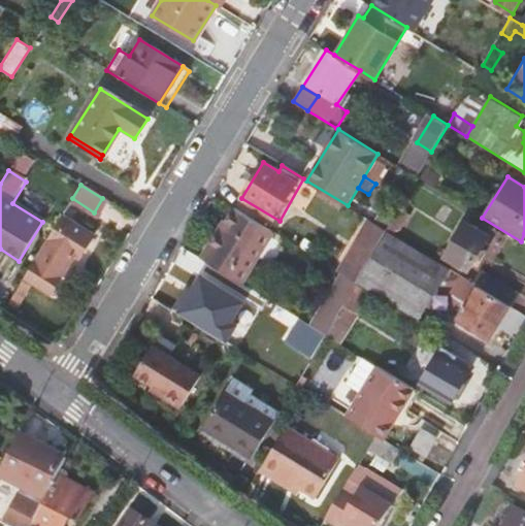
[(387,229),(392,233),(396,227),(399,229),(411,212),(399,206),(387,229)]
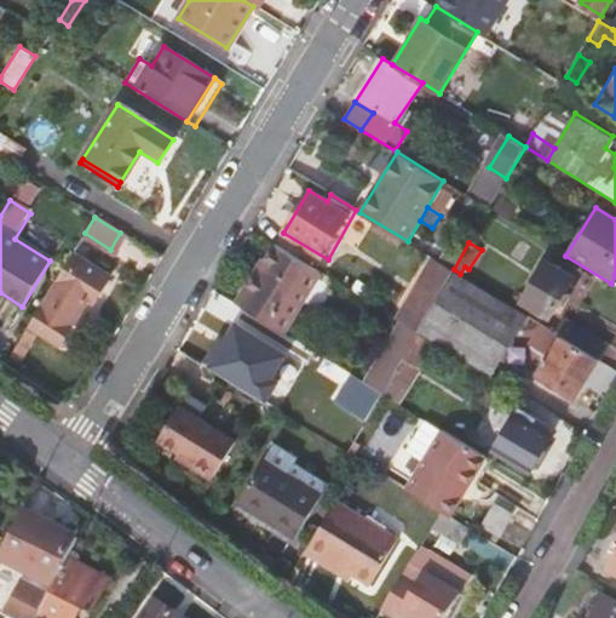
[(317,270),(274,244),(246,289),(243,287),(234,302),(237,304),(278,330),(281,331),(317,270)]
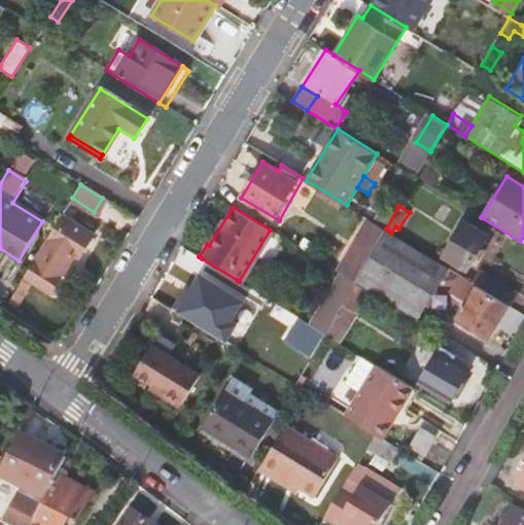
[(93,236),(61,215),(47,237),(51,240),(28,276),(51,291),(75,254),(81,257),(93,236)]
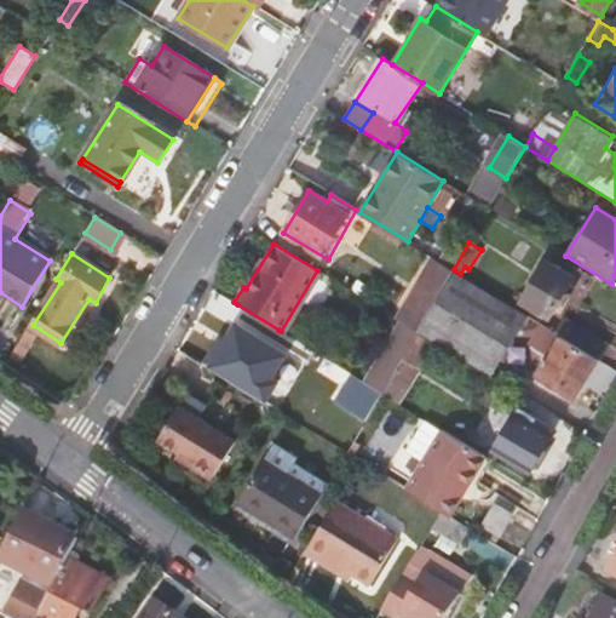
[(414,291),(397,319),(418,332),(454,269),(437,259),(416,292),(414,291)]
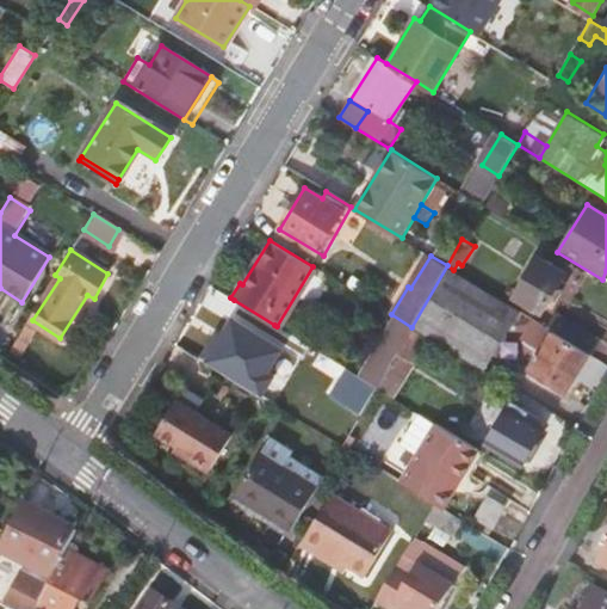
[(542,309),(562,272),(533,257),(513,293),(542,309)]
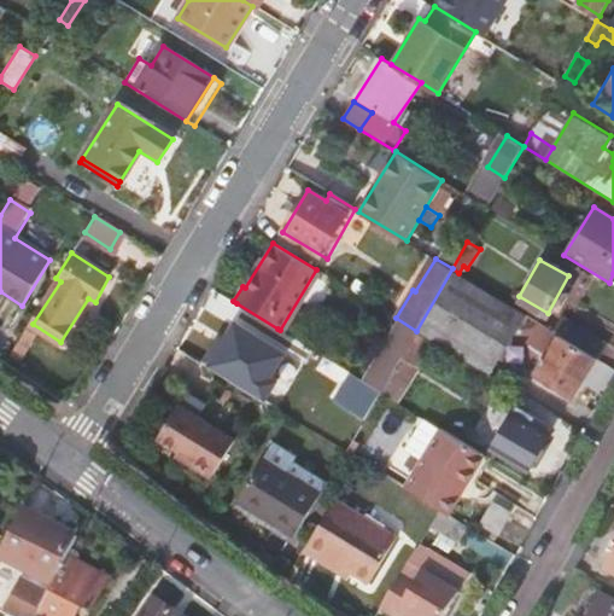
[(416,331),(487,375),(526,314),(458,273),(452,268),(416,331)]
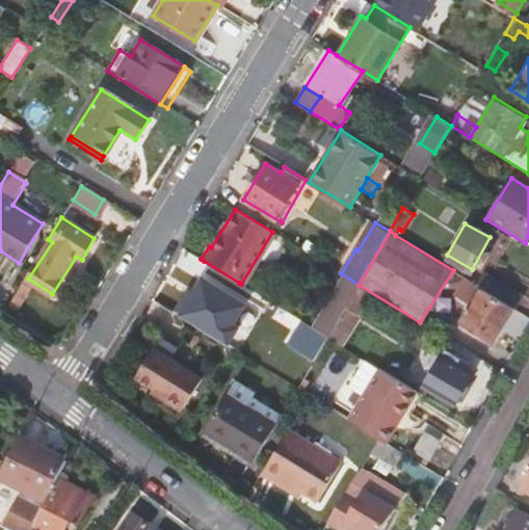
[(239,283),(204,261),(182,296),(209,312),(225,289),(233,293),(239,283)]
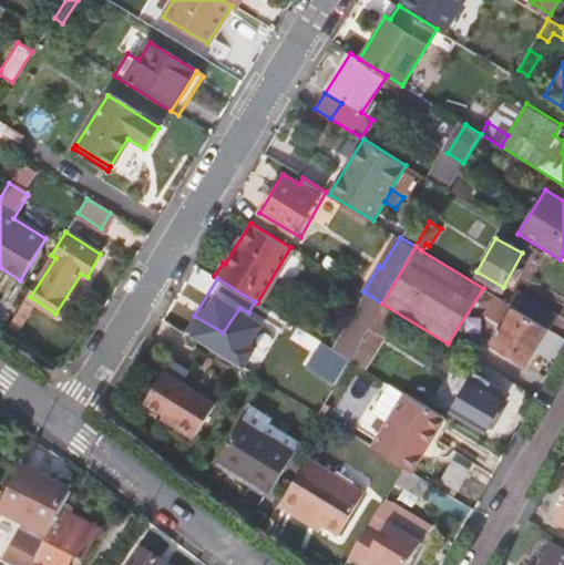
[(545,327),(547,328),(555,315),(514,290),(506,304),(545,327)]
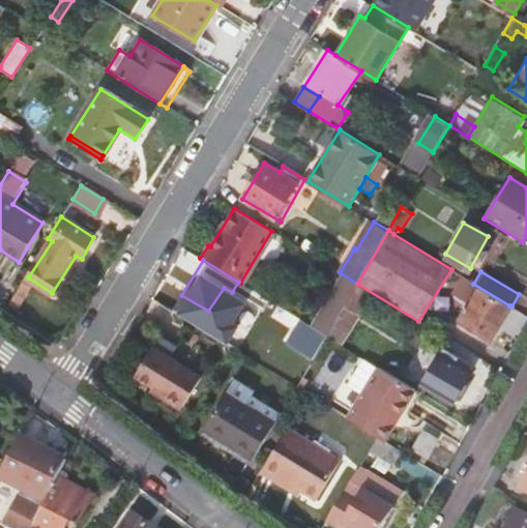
[(509,305),(473,284),(462,275),(450,293),(468,304),(455,325),(469,334),(474,329),(489,340),(509,305)]
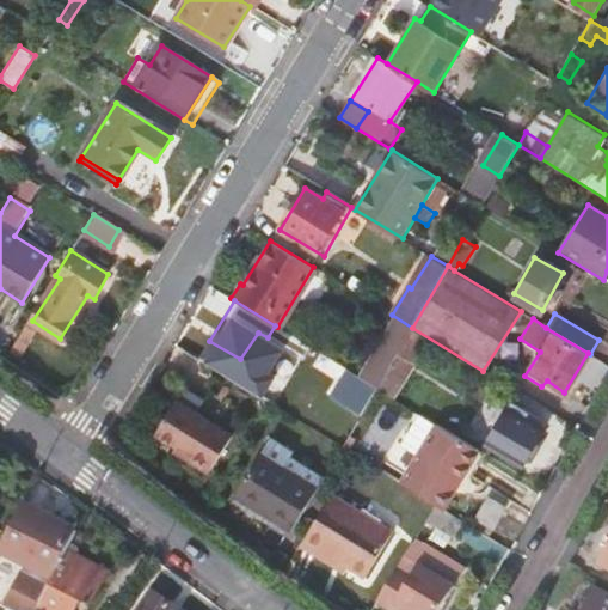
[(223,357),(215,370),(243,388),(251,374),(223,357)]
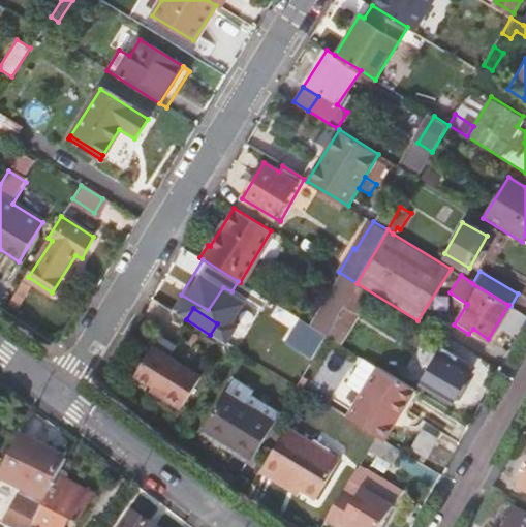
[(450,399),(467,369),(452,360),(455,355),(439,346),(419,381),(450,399)]
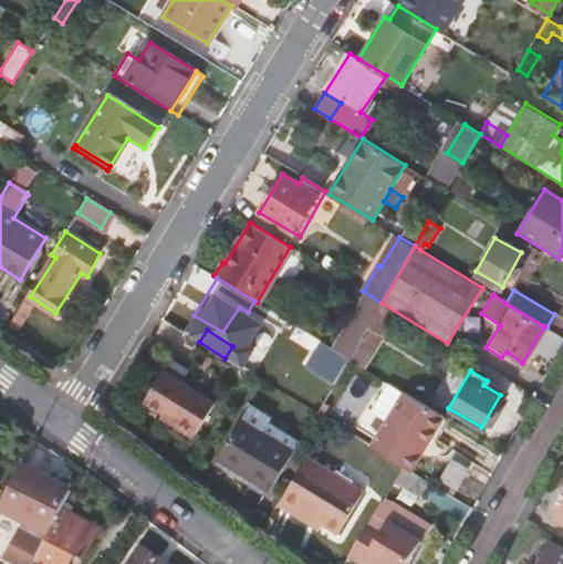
[(143,403),(194,435),(212,404),(163,372),(143,403)]
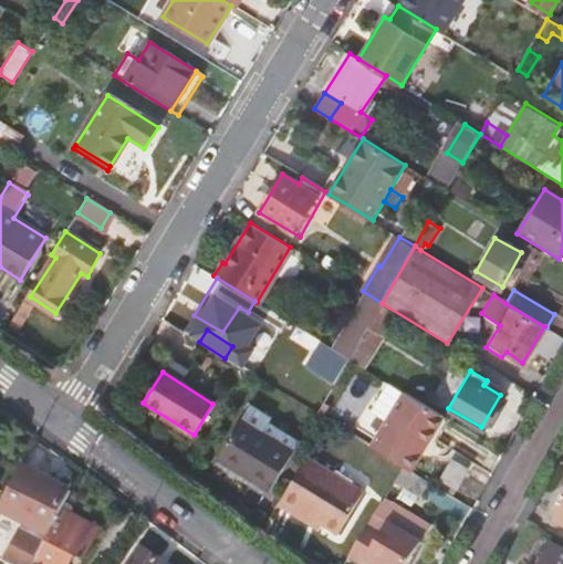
[(428,446),(446,418),(404,393),(372,448),(403,467),(413,473),(423,457),(418,455),(425,444),(428,446)]
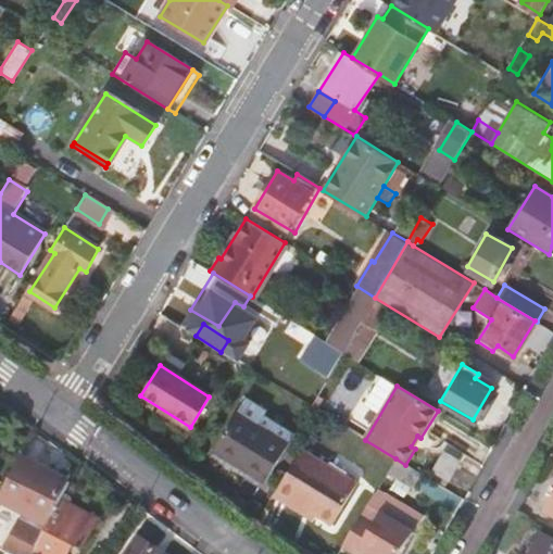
[(210,452),(261,483),(291,435),(254,412),(258,406),(243,398),(210,452)]
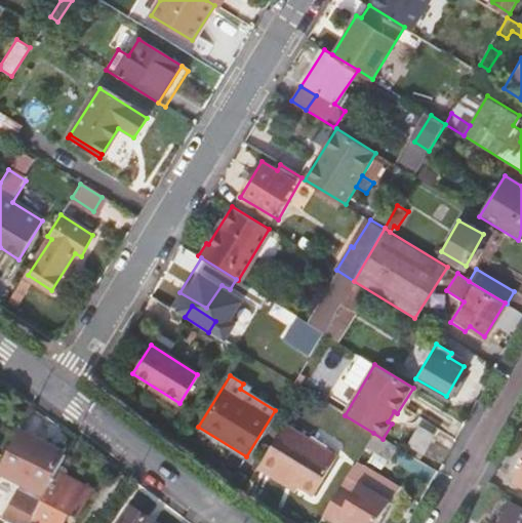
[(282,426),(255,470),(271,478),(273,476),(312,499),(336,458),(282,426)]
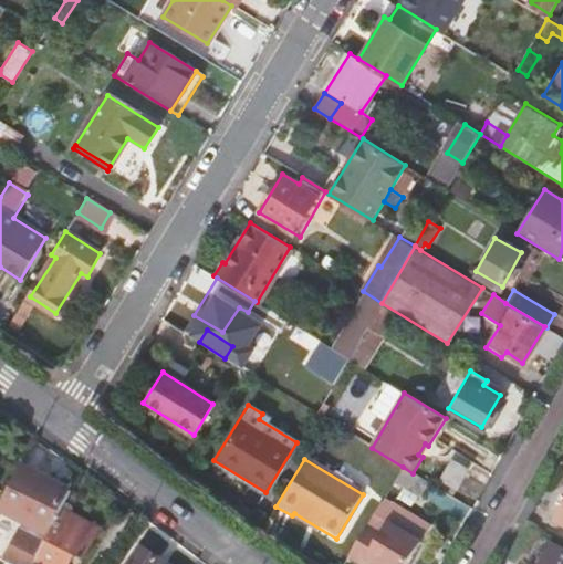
[(455,489),(466,470),(451,461),(439,479),(455,489)]
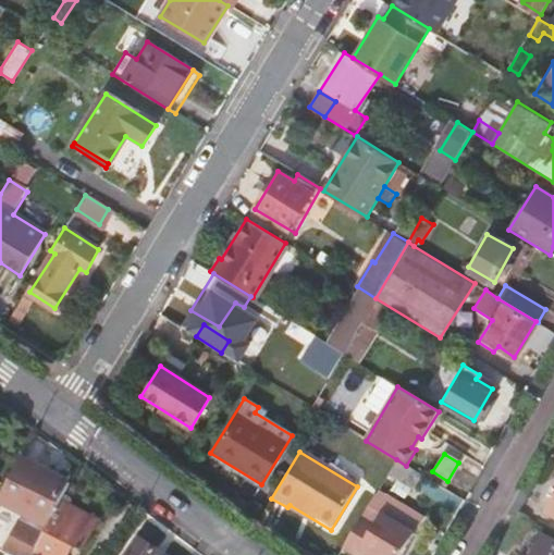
[(409,489),(419,473),(406,466),(396,459),(386,475),(409,489)]
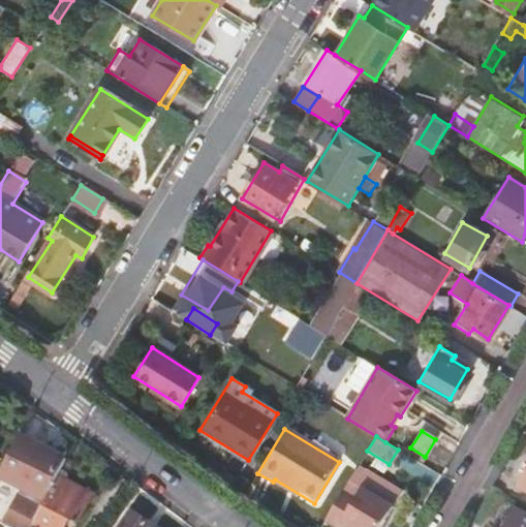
[(16,438),(0,467),(0,481),(41,502),(55,477),(63,461),(16,438)]
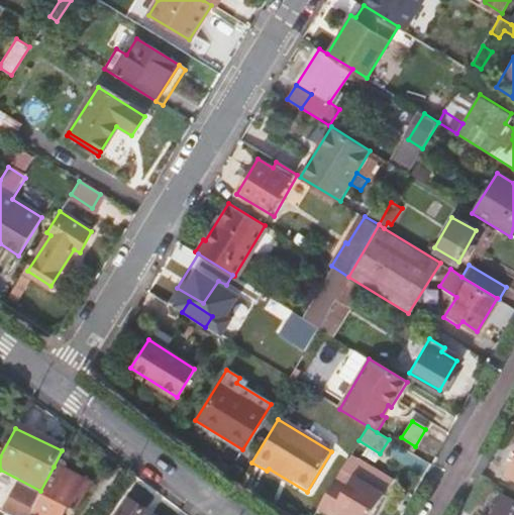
[(72,513),(86,485),(54,467),(40,491),(37,497),(27,514),(58,514),(62,509),(72,513)]
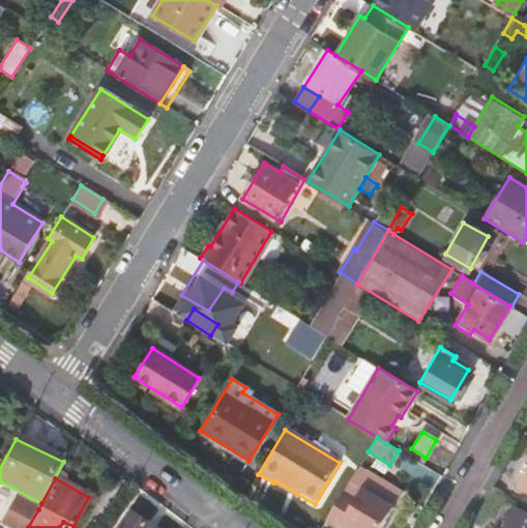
[(341,496),(323,525),(328,527),(381,527),(391,512),(360,494),(353,504),(341,496)]
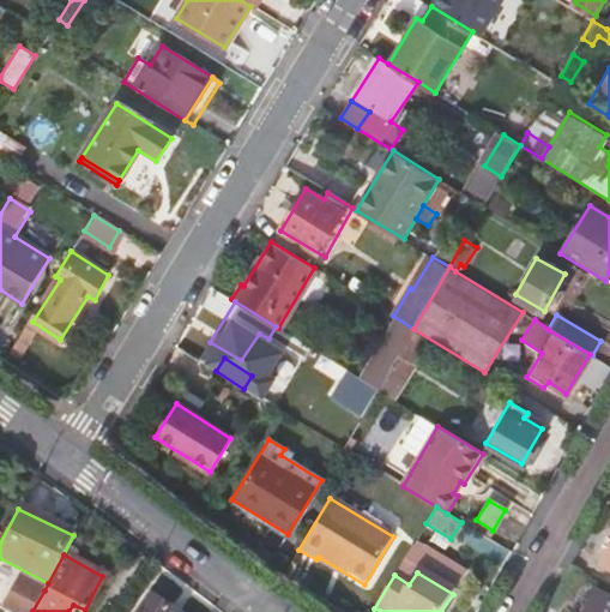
[(20,577),(4,611),(32,611),(44,591),(20,577)]
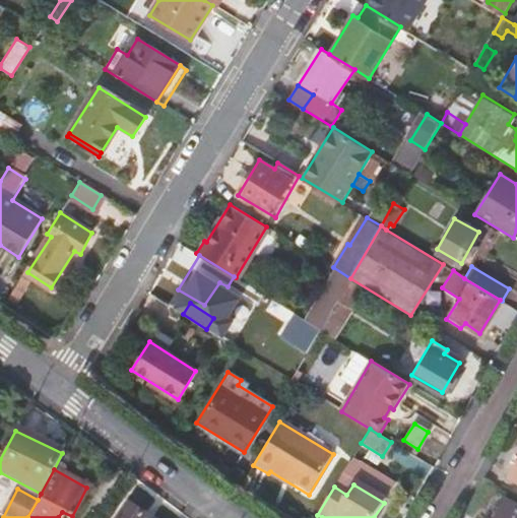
[(148,517),(129,505),(119,517),(148,517)]
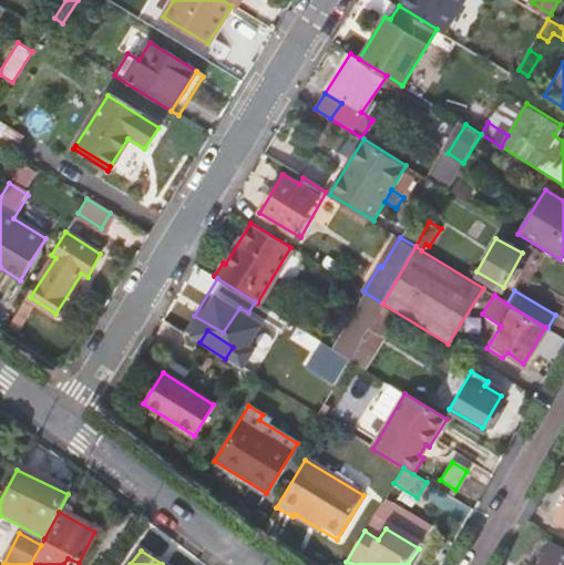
[(563,564),(563,560),(553,554),(545,564),(563,564)]
